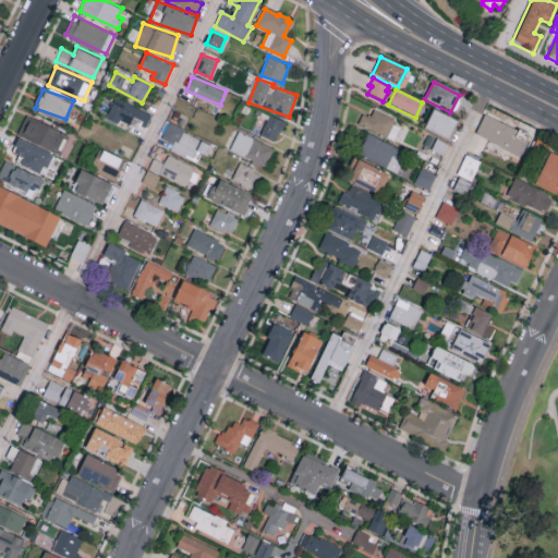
[(144,132),(153,113),(116,96),(107,114),(144,132)]
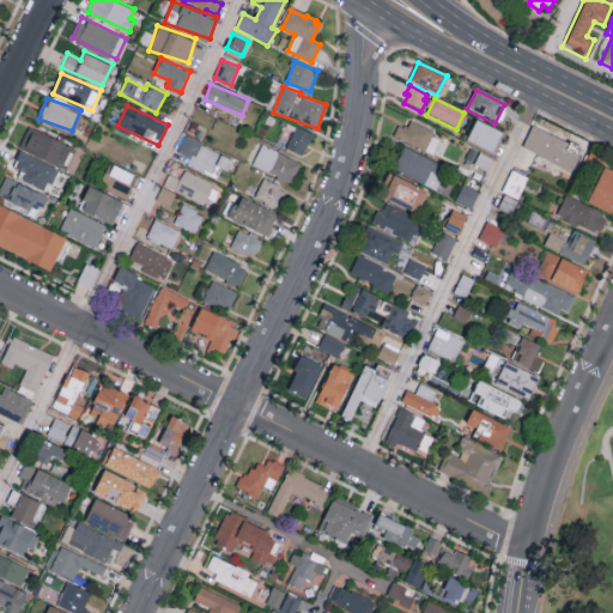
[(407,127),(399,123),(394,135),(434,155),(442,135),(411,120),(407,127)]
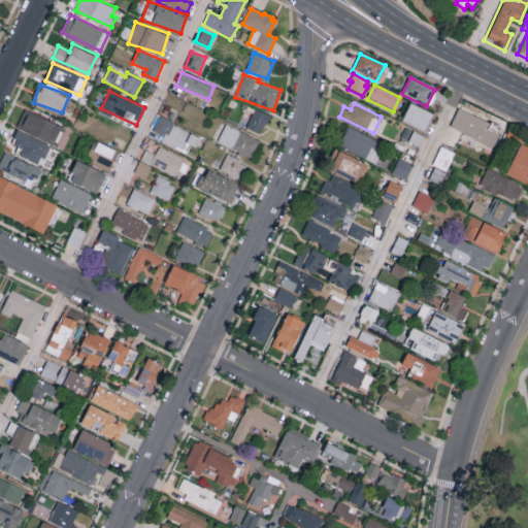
[(409,105),(400,124),(424,135),(433,117),(409,105)]
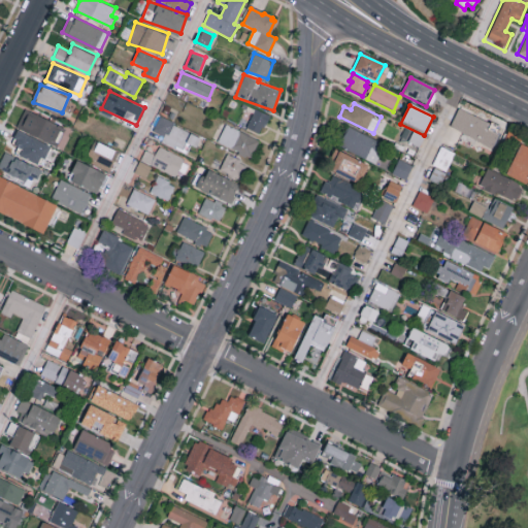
[(54,142),(61,124),(24,108),(17,127),(54,142)]
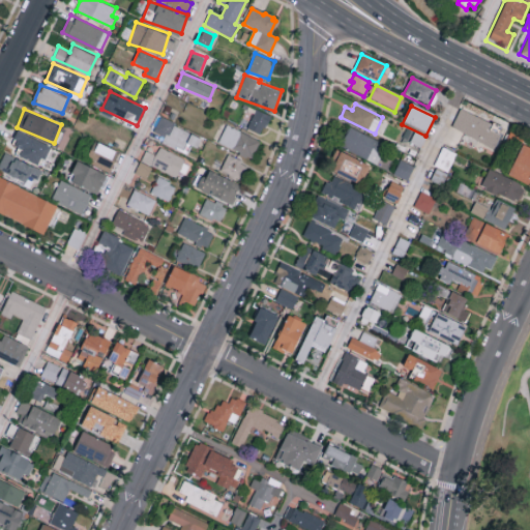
[(269,114),(255,109),(248,127),(263,134),(269,114)]
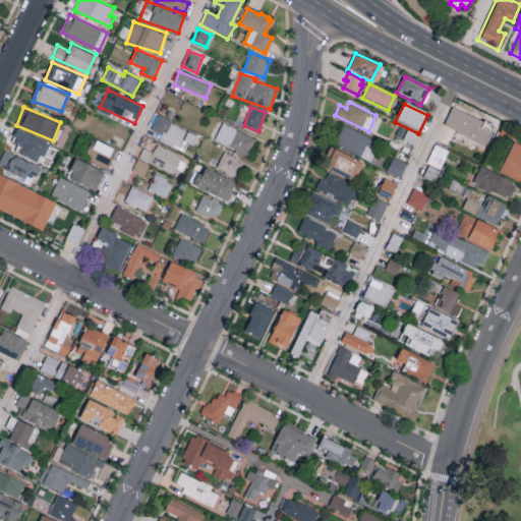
[(452,108),(443,128),(484,150),(491,135),(479,129),(482,123),(452,108)]
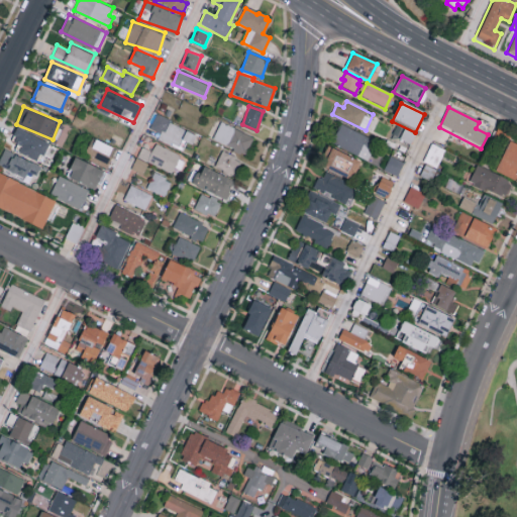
[(183,149),(187,140),(193,143),(197,133),(156,114),(149,127),(161,132),(159,137),(183,149)]
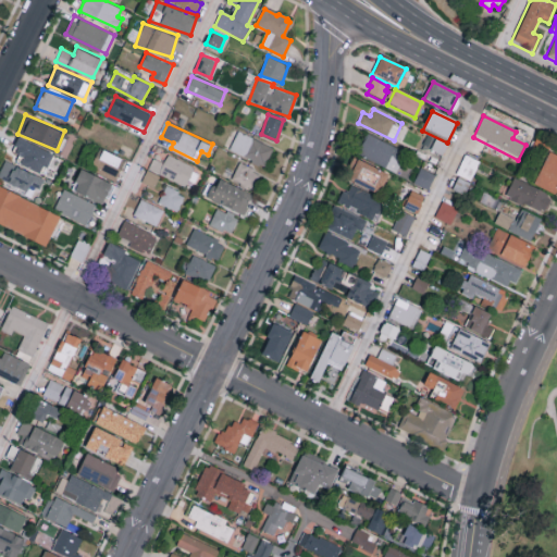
[(274,147),(238,131),(229,149),(264,166),(274,147)]
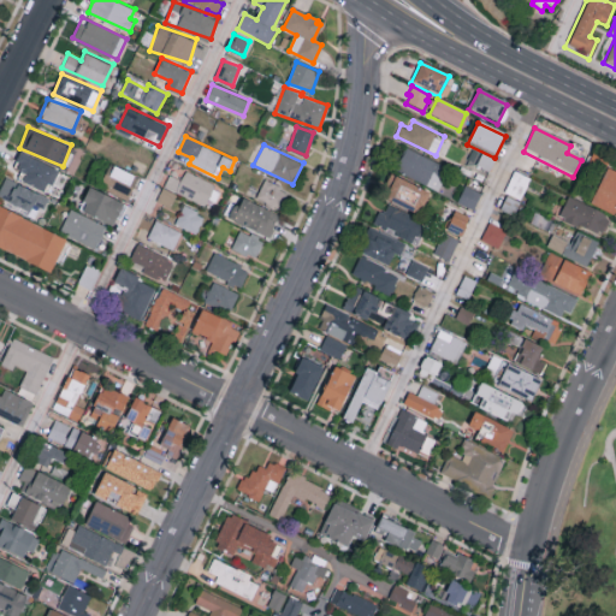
[(395,171),(439,189),(449,165),(404,147),(395,171)]
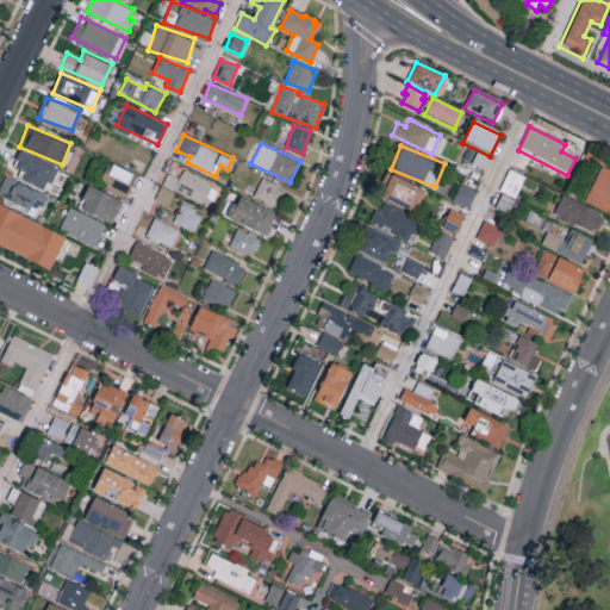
[(12,165),(25,170),(22,178),(48,190),(58,167),(19,149),(12,165)]
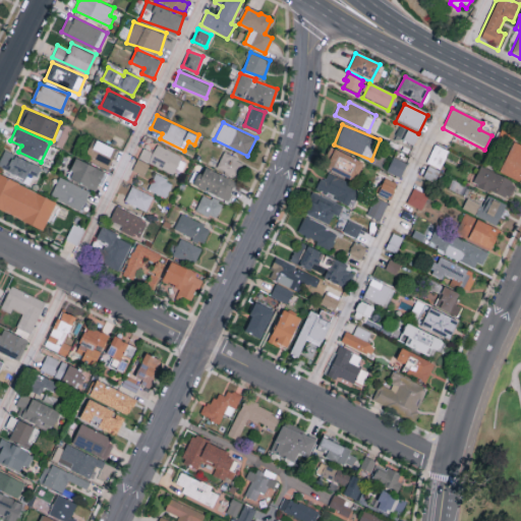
[(115,148),(93,136),(82,157),(106,168),(115,148)]
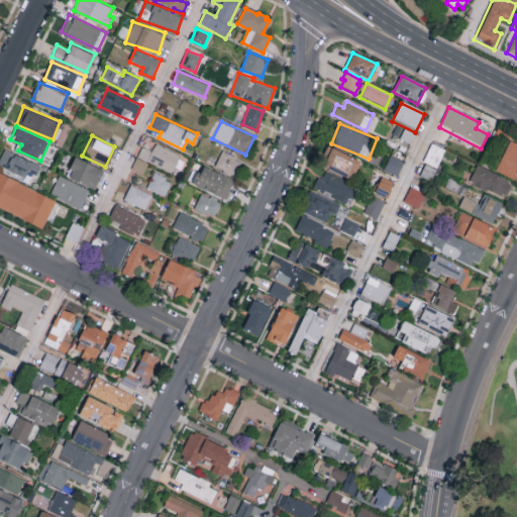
[(516,144),(509,140),(494,172),(514,182),(516,176),(516,144)]
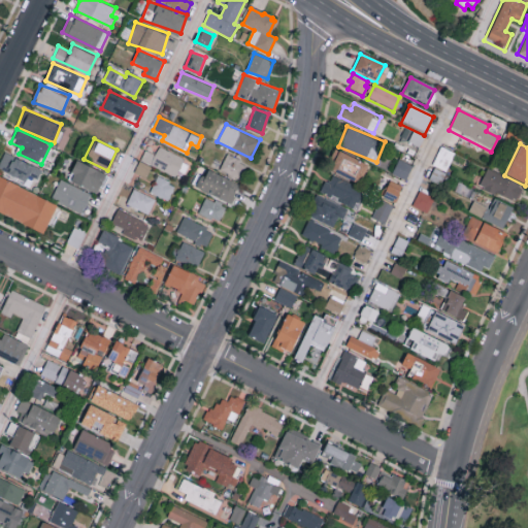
[(140,159),(175,176),(185,158),(160,145),(155,154),(145,150),(140,159)]
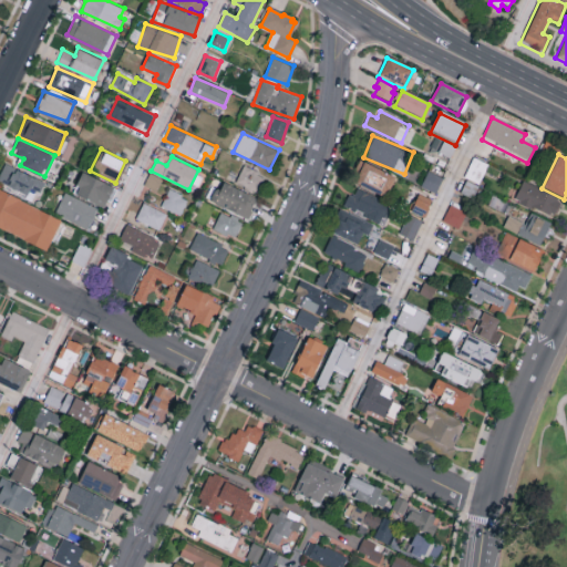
[(353,172),(359,161),(395,178),(385,198),(352,183),(357,175),(353,172)]
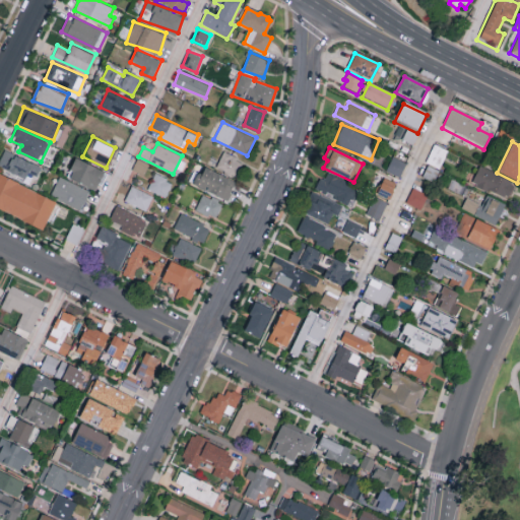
[(0,157),(0,167),(31,182),(40,166),(4,148),(0,157)]
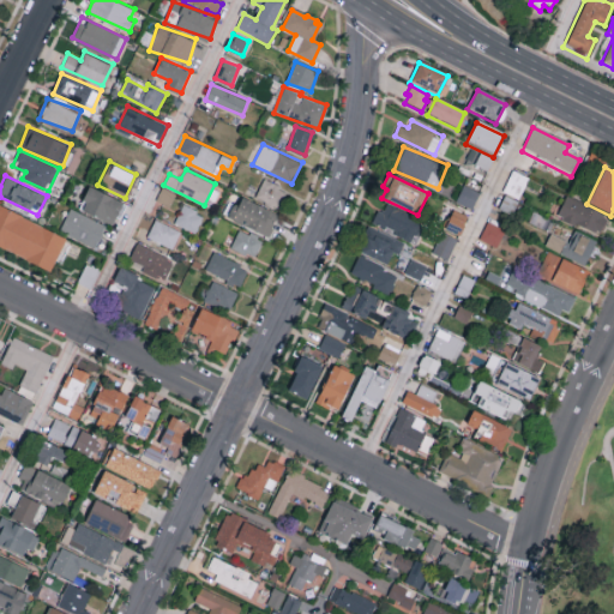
[(288,190),(264,179),(256,199),(278,209),(288,190)]
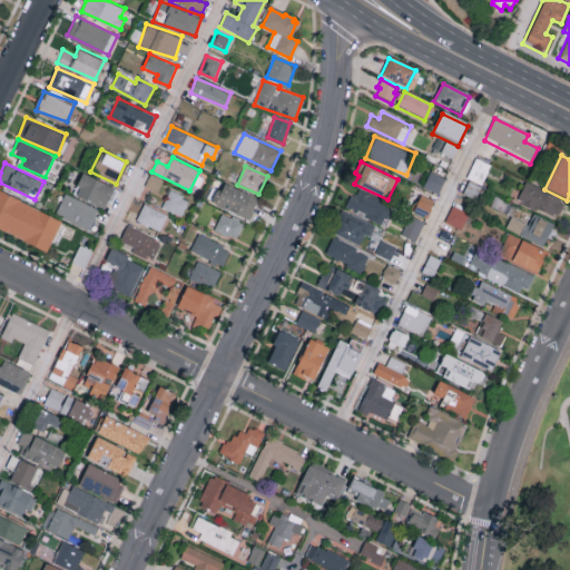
[(423,187),(439,193),(445,177),(430,172),(423,187)]
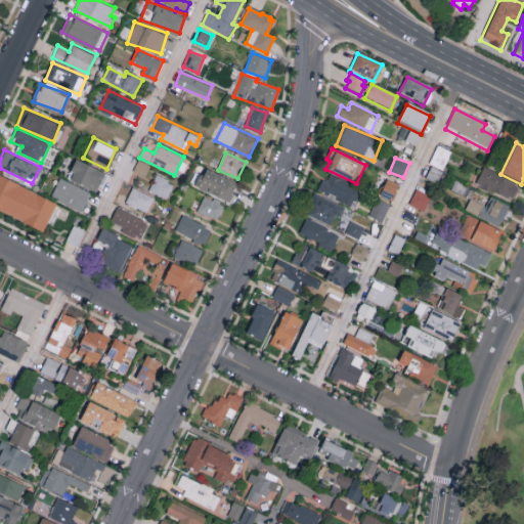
[(98,190),(105,170),(75,159),(68,179),(98,190)]
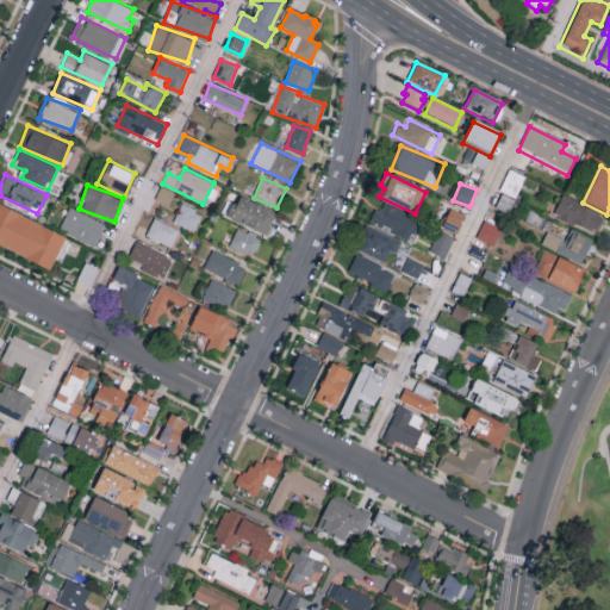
[(169,205),(175,192),(162,186),(155,199),(169,205)]
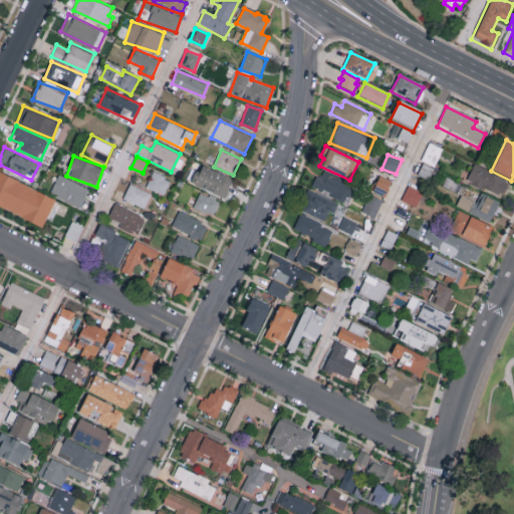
[(192,182),(225,198),(234,179),(201,163),(192,182)]
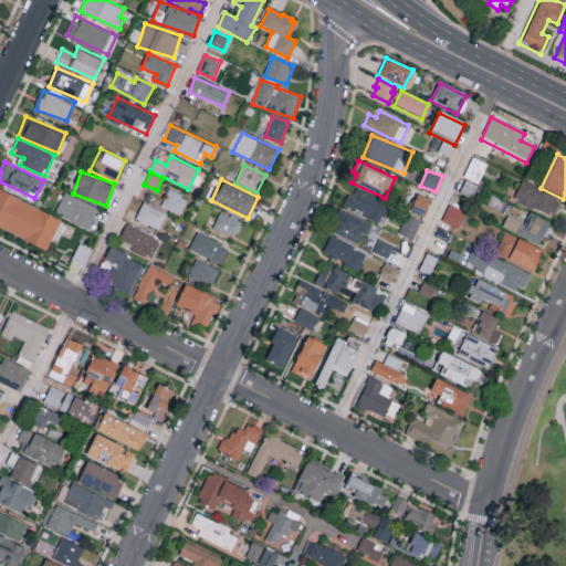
[(555,215),(562,197),(521,181),(513,199),(555,215)]
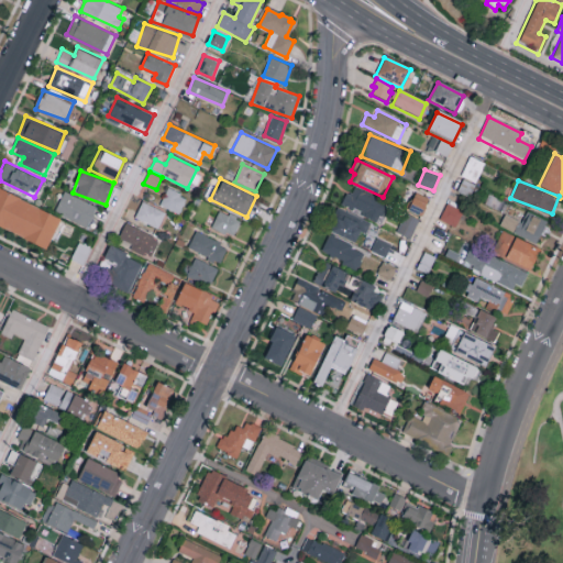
[(0,224),(47,247),(62,217),(0,187),(0,224)]
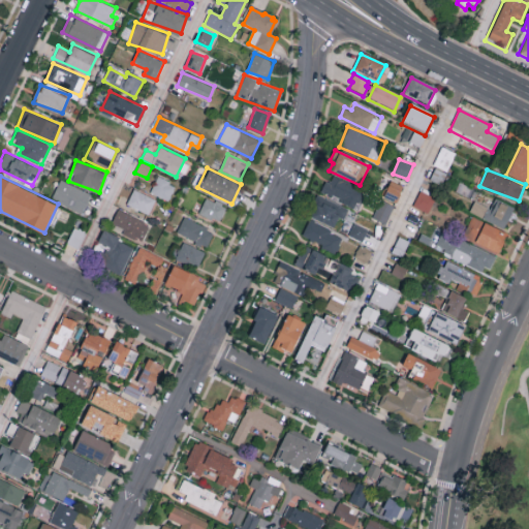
[(319,193),(325,182),(329,184),(333,176),(366,193),(360,206),(355,204),(352,210),(319,193)]
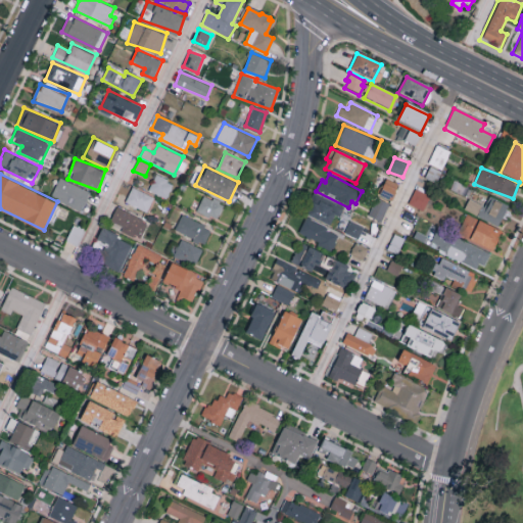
[(149,191),(168,197),(174,182),(155,175),(149,191)]
